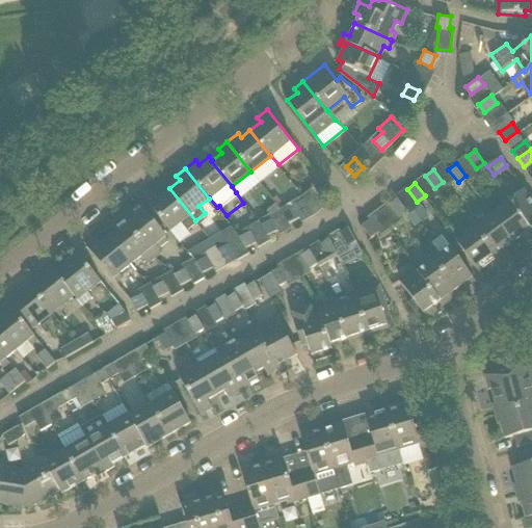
[(334,193),(325,184),(316,191),(323,202),(334,193)]
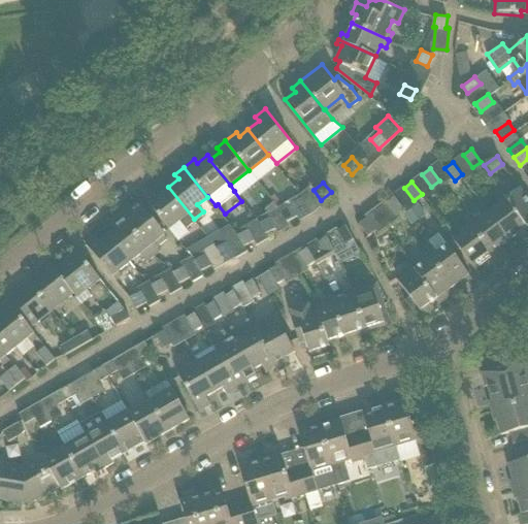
[(503,193),(500,195),(527,232),(527,197),(519,186),(505,196),(503,193)]
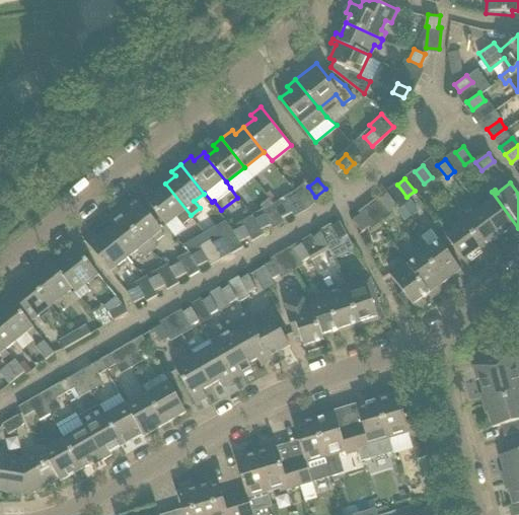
[(191,215),(165,184),(156,191),(153,187),(143,195),(165,223),(176,215),(182,222),(191,215)]
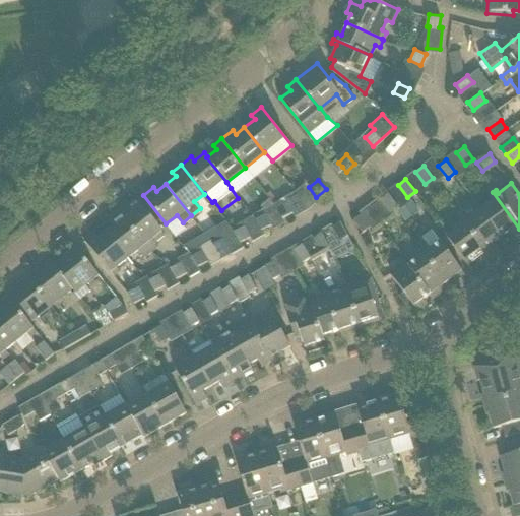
[(380,198),(389,210),(397,204),(388,192),(380,198)]
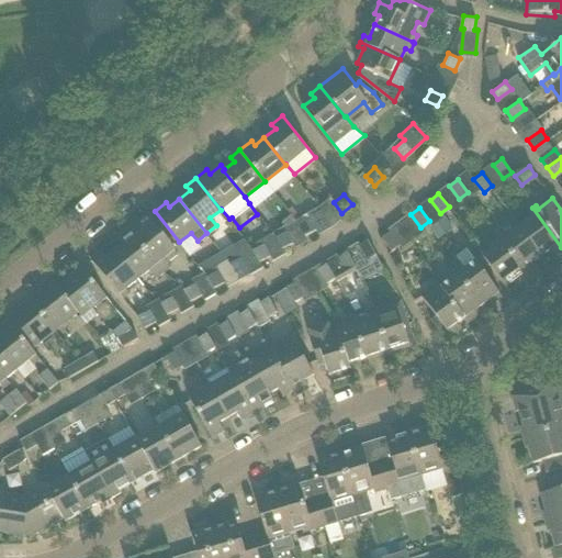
[(531,215),(517,225),(539,255),(550,246),(555,254),(561,248),(561,247),(532,208),(528,211),(531,215)]
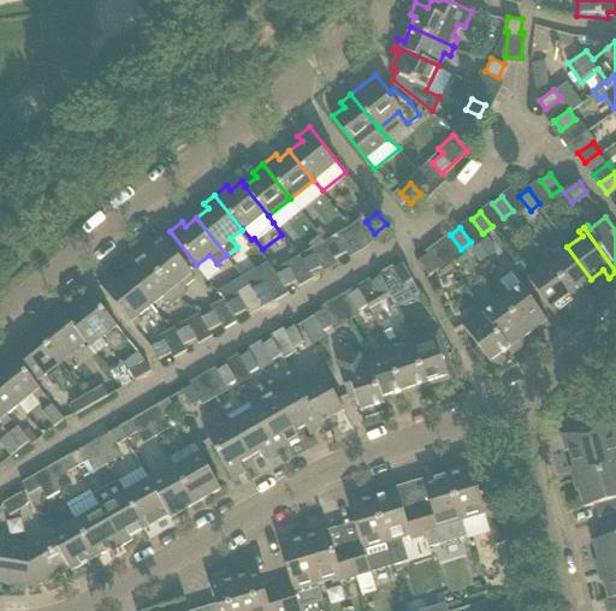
[(161,231),(140,248),(175,291),(183,285),(178,280),(193,270),(161,231)]
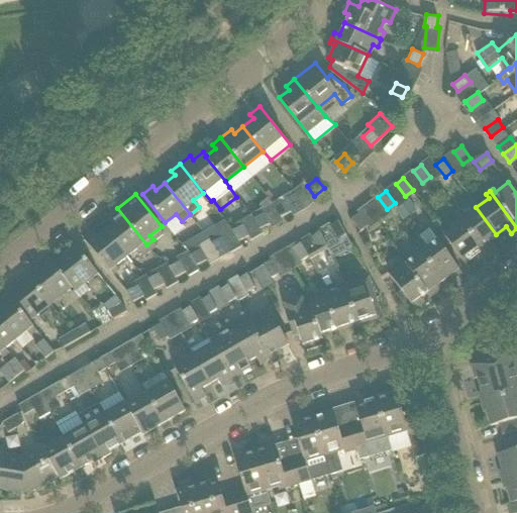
[(409,197),(397,206),(404,216),(416,206),(409,197)]
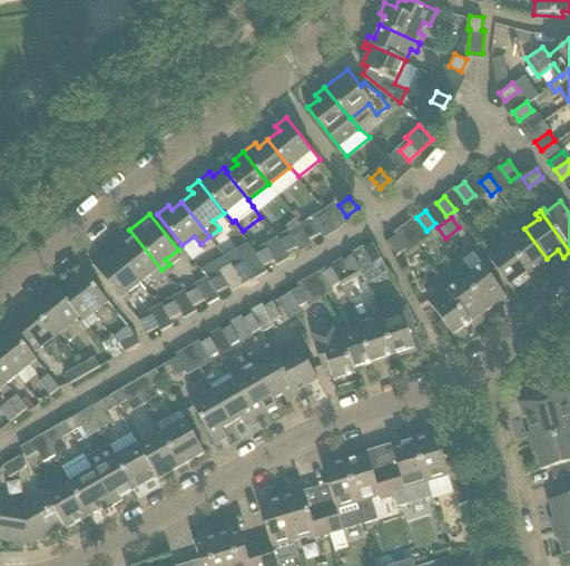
[(303,225),(310,237),(321,231),(314,218),(303,225)]
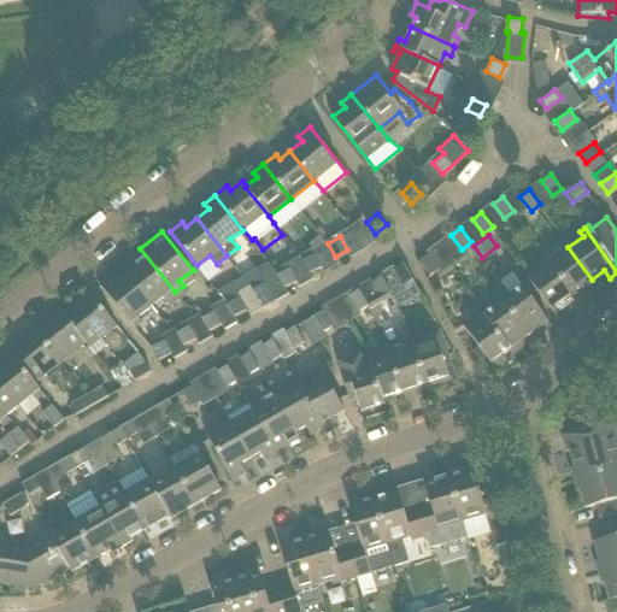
[(554,251),(546,256),(580,301),(592,293),(586,284),(592,280),(568,247),(558,256),(554,251)]
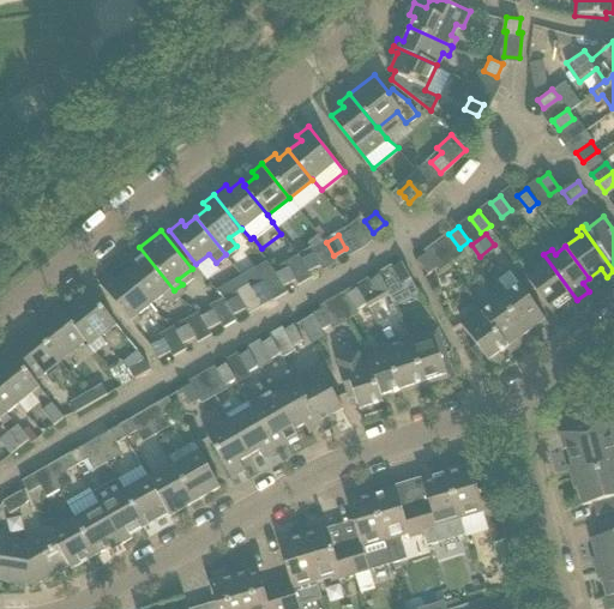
[(134,265),(126,272),(150,302),(163,291),(167,296),(174,290),(139,247),(128,257),(134,265)]
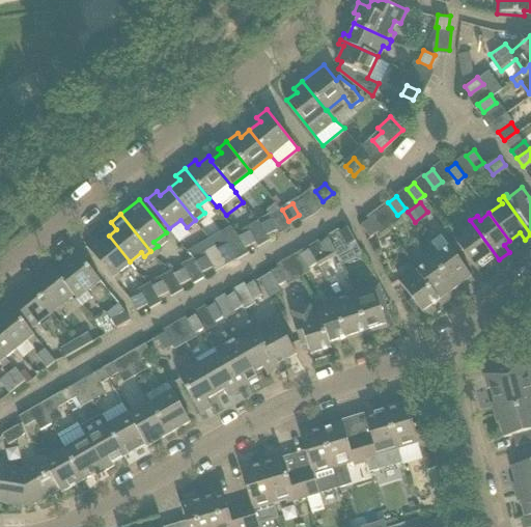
[(260,222),(267,233),(277,227),(271,216),(260,222)]
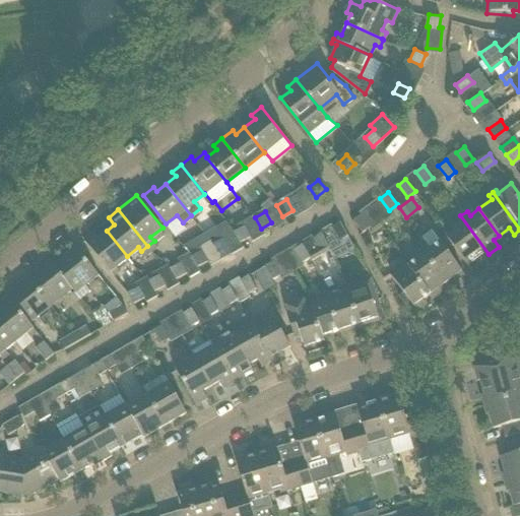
[(352,218),(362,231),(370,224),(361,212),(352,218)]
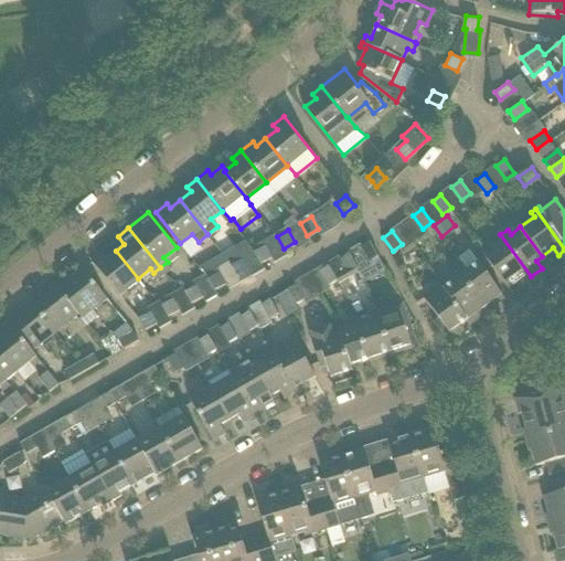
[(531,276),(500,234),(493,240),(497,244),(484,254),(511,290),(531,276)]
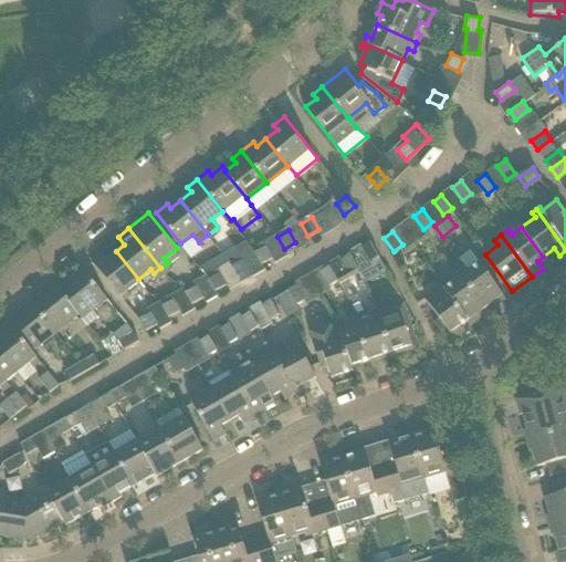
[(379,255),(370,240),(362,246),(369,260),(379,255)]
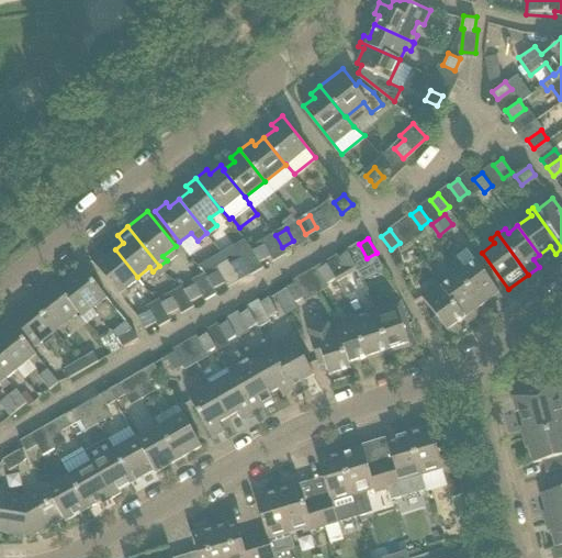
[(253,248),(259,260),(270,254),(263,242),(253,248)]
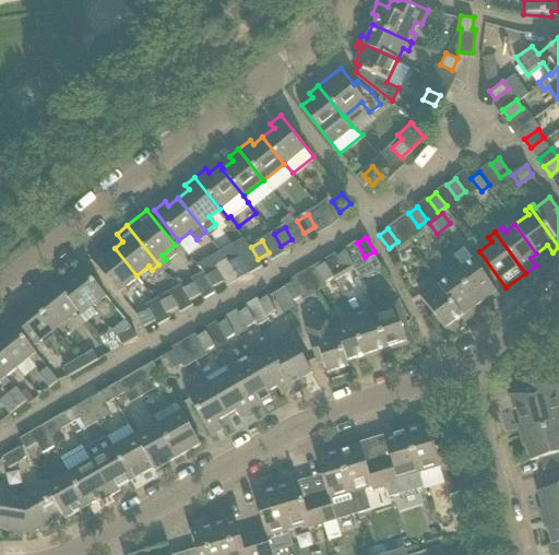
[(137,275),(115,248),(106,254),(100,247),(90,256),(121,295),(129,290),(125,285),(137,275)]
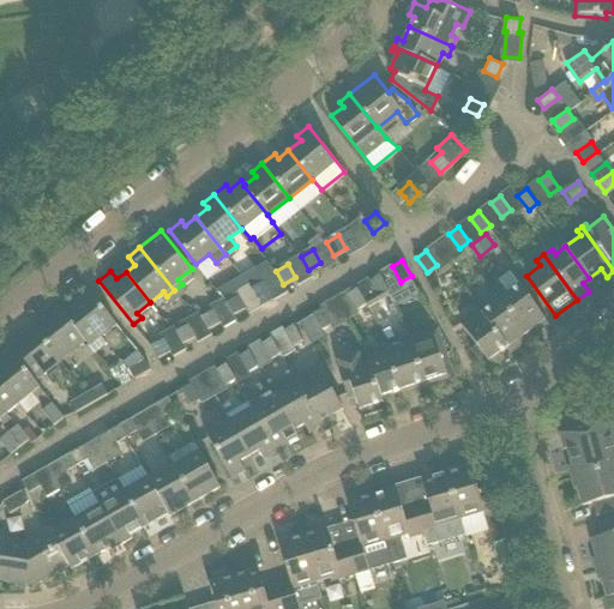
[(369,278),(378,295),(389,289),(379,273),(369,278)]
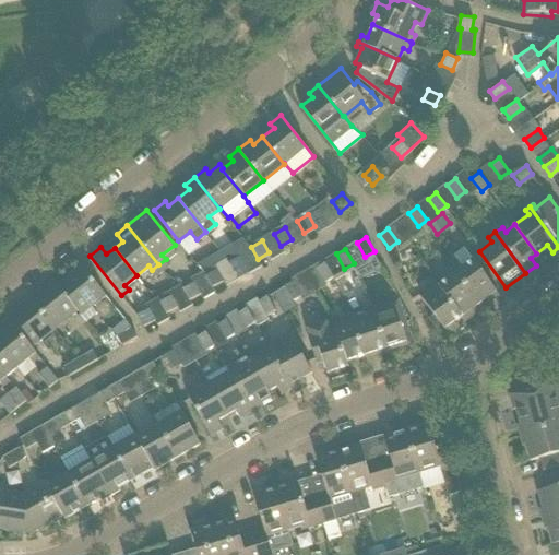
[(228,260),(235,272),(246,266),(239,254),(228,260)]
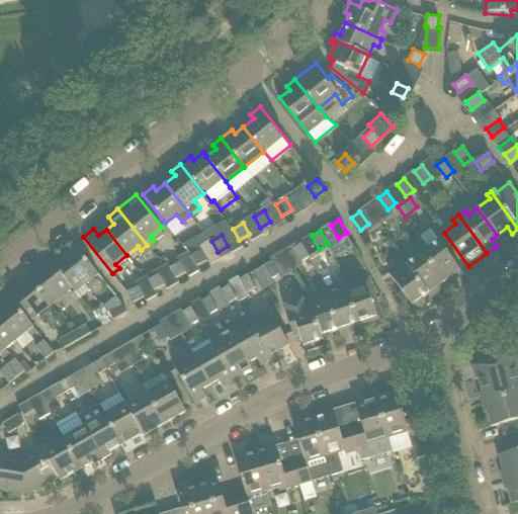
[(426,242),(420,247),(443,278),(454,270),(457,274),(462,271),(438,239),(429,246),(426,242)]
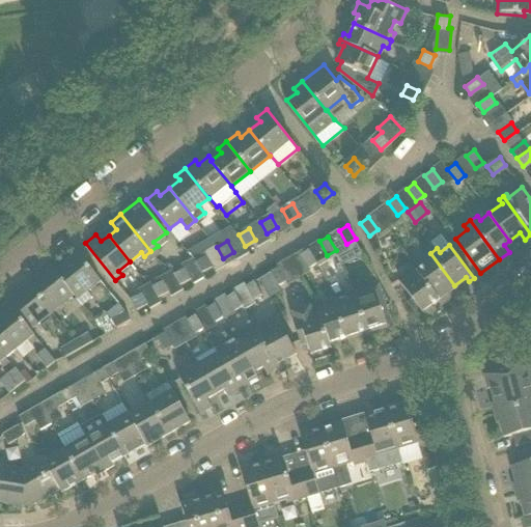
[(300,252),(308,266),(316,261),(309,247),(300,252)]
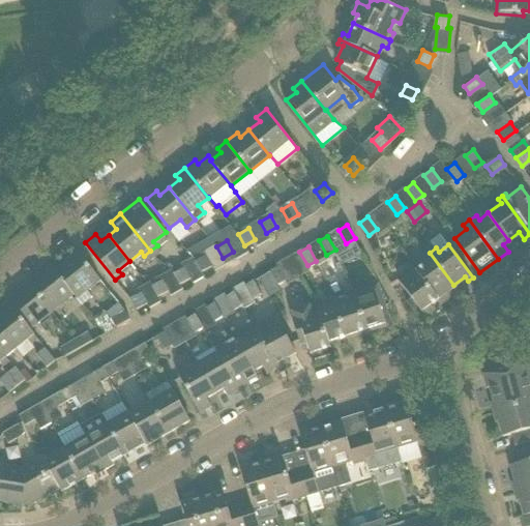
[(99,278),(77,247),(65,256),(66,257),(58,264),(55,266),(75,291),(74,292),(77,296),(99,278)]
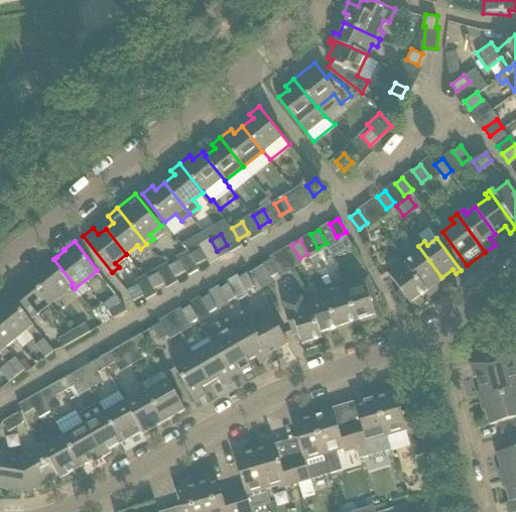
[(189,252),(196,262),(207,256),(201,246),(189,252)]
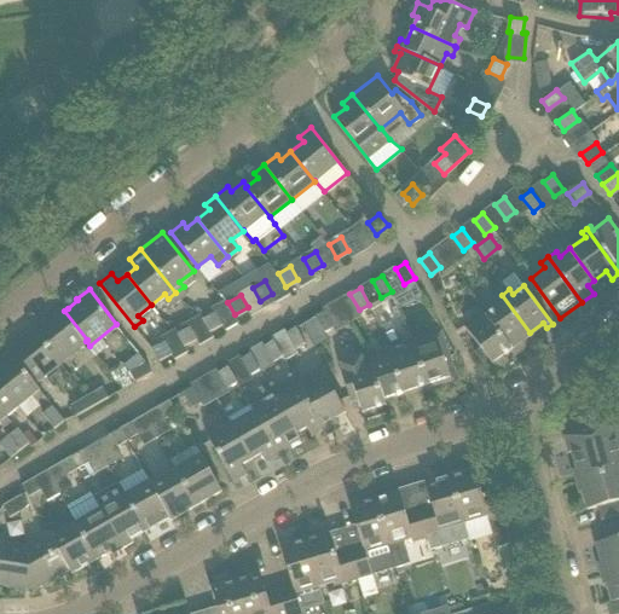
[(530,332),(502,295),(493,301),(497,306),(486,314),(510,347),(514,352),(520,348),(516,343),(530,332)]
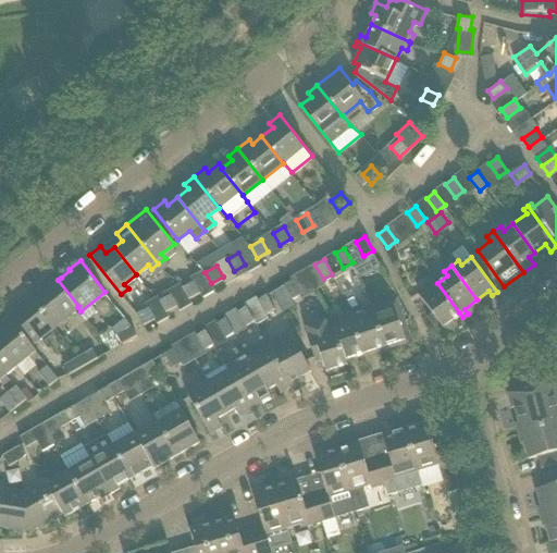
[(78,306),(58,280),(54,277),(41,286),(40,285),(29,294),(54,326),(77,307),(78,306)]
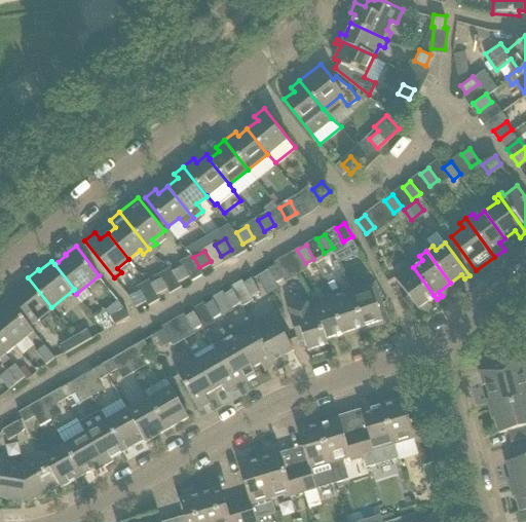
[(284,275),(275,262),(267,267),(275,281),(284,275)]
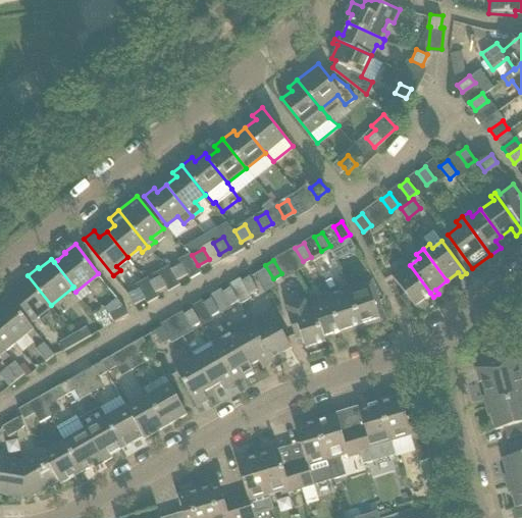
[(430,293),(410,265),(407,260),(401,265),(404,269),(394,276),(405,291),(401,294),(404,299),(408,296),(418,309),(427,302),(424,298),(430,293)]
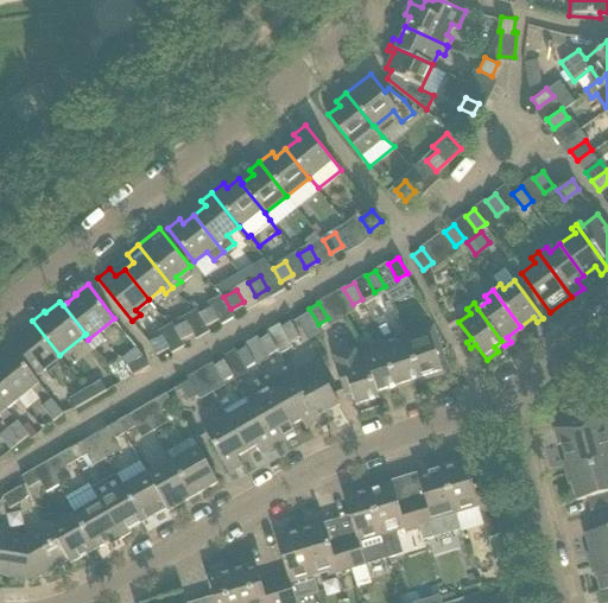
[(198,311),(206,323),(219,317),(211,304),(198,311)]
